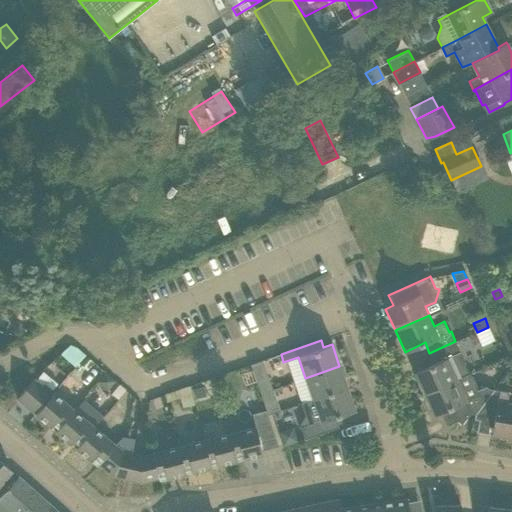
[(414,372),(423,394),(455,377),(468,371),(455,341),(429,353),(434,363),(414,372)]
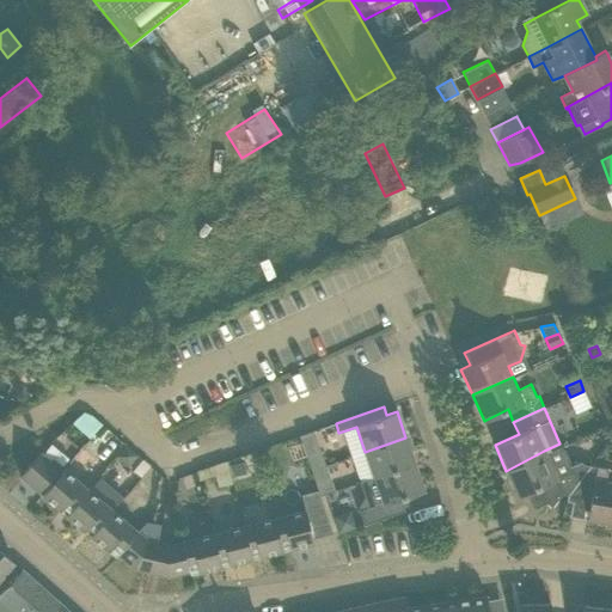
[(84,412),(72,423),(89,438),(101,424),(93,417),(90,415),(84,412)]
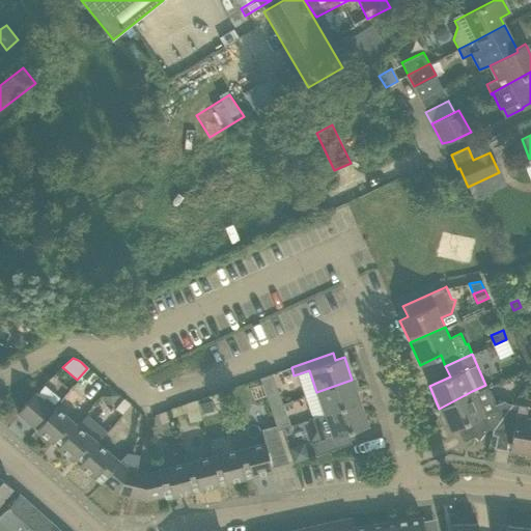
[(270,408),(282,403),(272,373),(259,379),(270,408)]
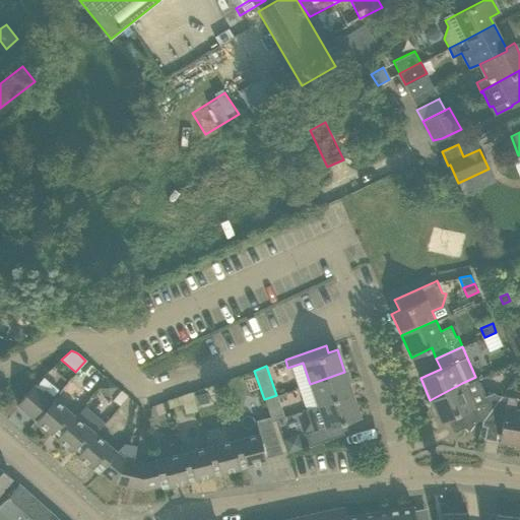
[(310,384),(319,405),(352,394),(344,372),(310,384)]
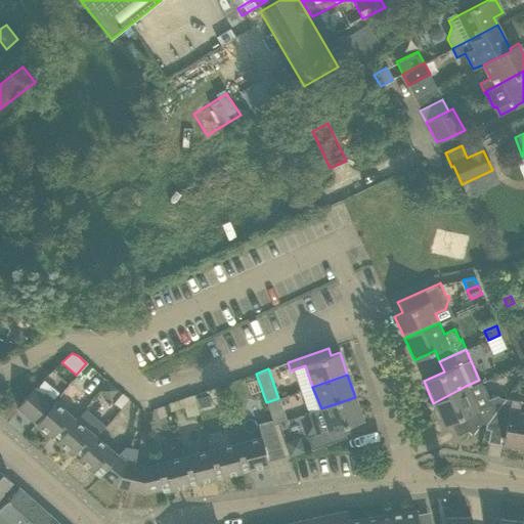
[(466,386),(433,403),(443,425),(462,417),(467,428),(478,423),(486,424),(499,405),(505,399),(501,398),(497,396),(487,400),(486,398),(488,397),(483,385),(481,385),(479,380),(466,386)]
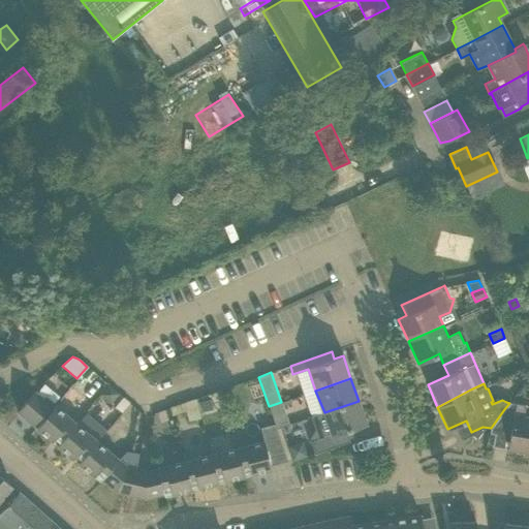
[(110,385),(101,395),(111,404),(119,394),(110,385)]
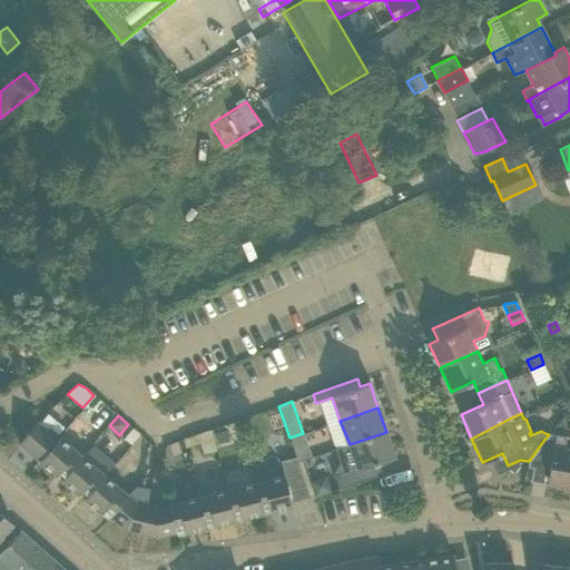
[(38,460),(58,436),(49,428),(47,430),(37,422),(18,443),(38,460)]
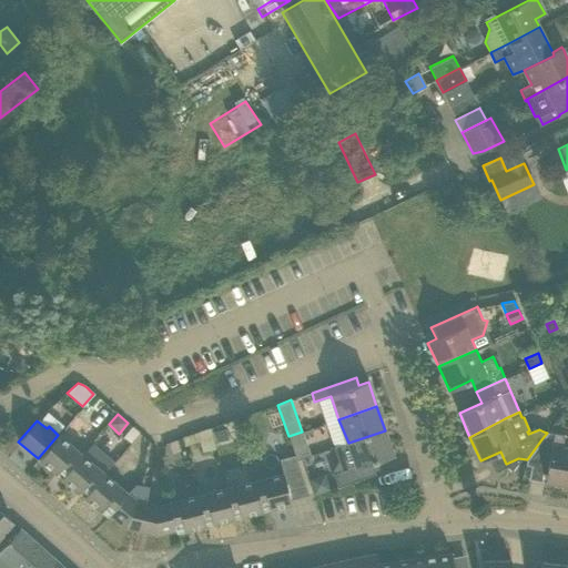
[(224,428),(212,432),(215,440),(226,437),(224,428)]
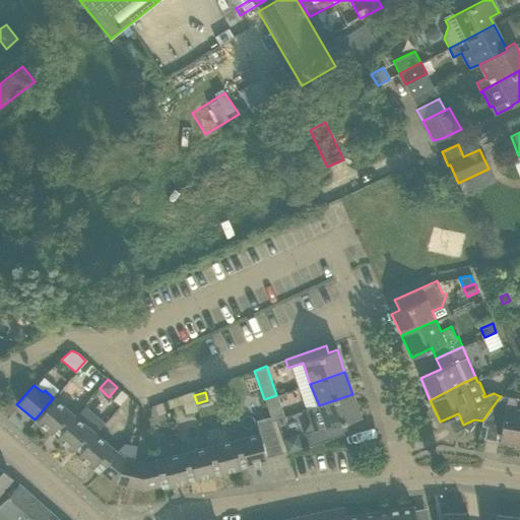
[(319,405),(304,410),(309,425),(304,434),(308,446),(309,446),(318,443),(343,434),(340,424),(360,416),(352,394),(319,405)]
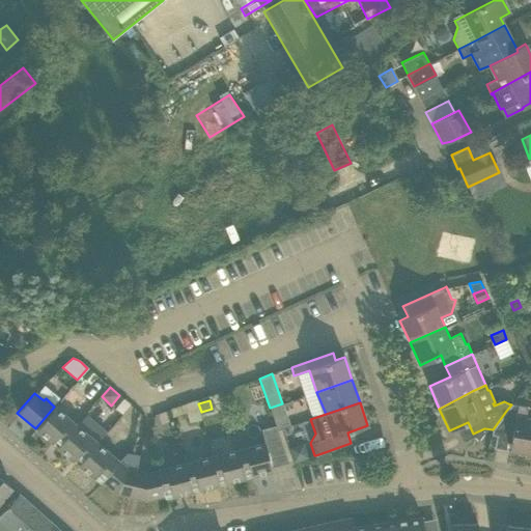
[(276,426),(278,430),(289,426),(285,413),(282,403),(270,408),(276,426)]
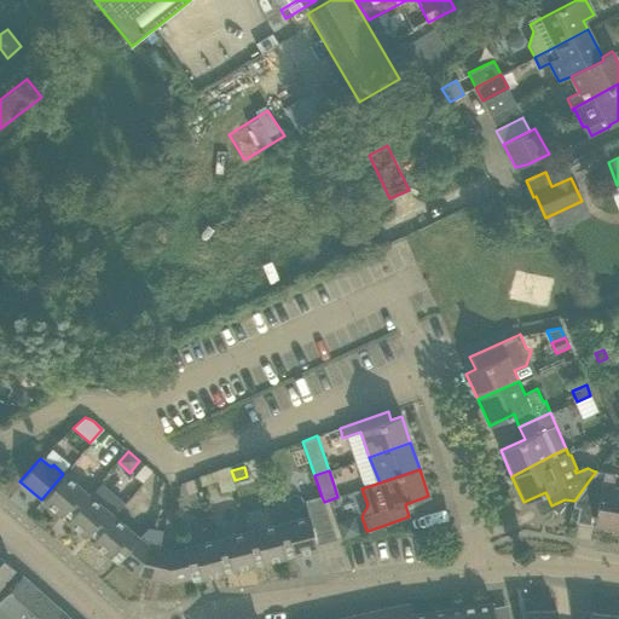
[(590,479),(574,501),(597,505),(594,526),(618,530),(618,489),(613,487),(614,474),(596,472),(590,479)]
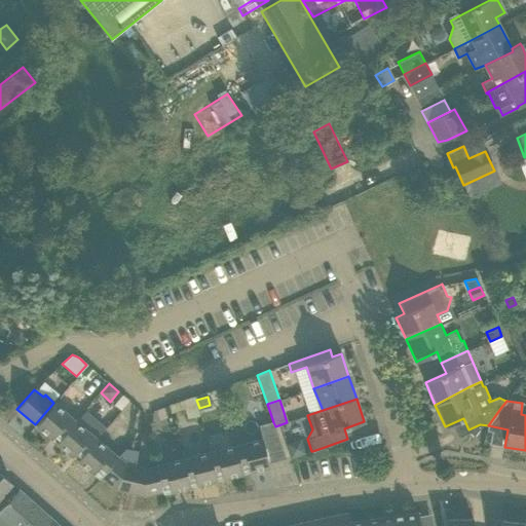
[(76,421),(53,403),(35,424),(58,443),(76,421)]
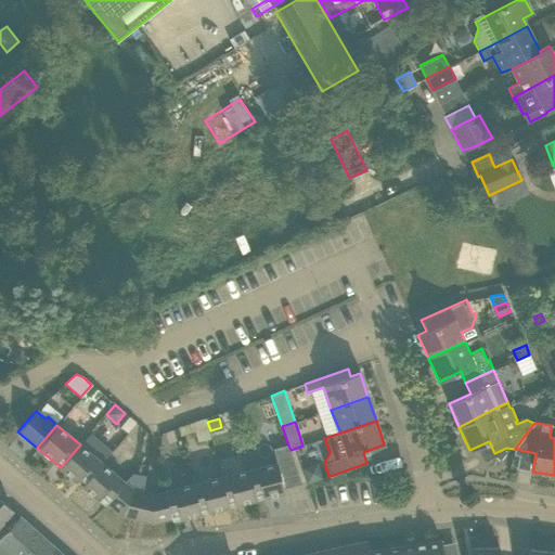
[(82,487),(102,463),(111,452),(89,434),(80,444),(61,467),(82,487)]
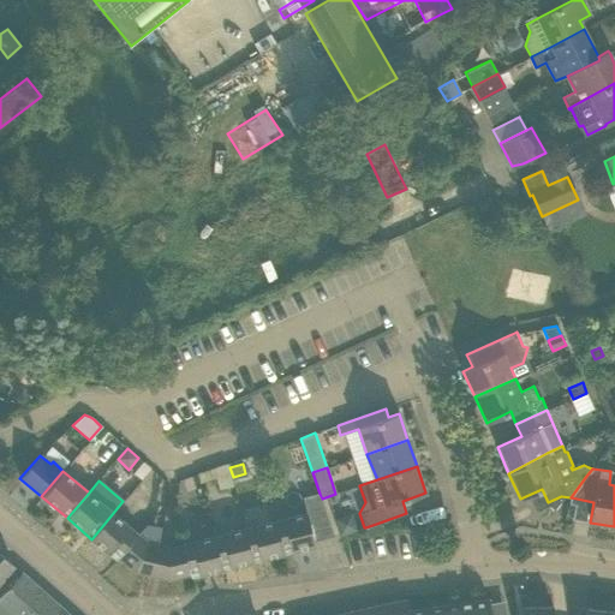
[(303,497),(306,513),(308,517),(326,512),(322,499),(320,494),(303,497)]
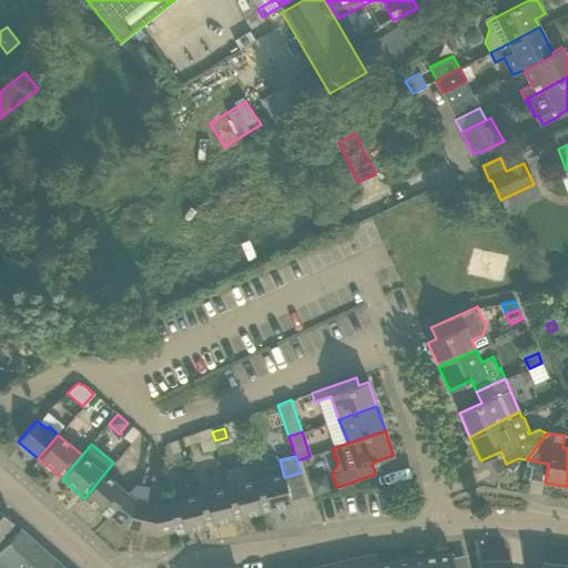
[(127,493),(104,474),(84,498),(107,517),(109,515),(108,514),(127,493)]
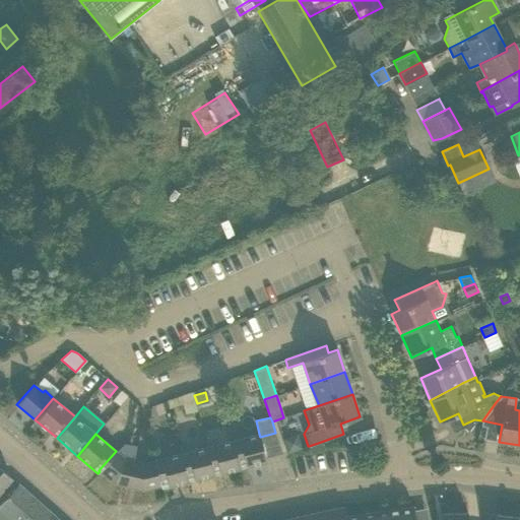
[(257,434),(233,440),(240,467),(266,461),(260,437),(259,434),(257,434)]
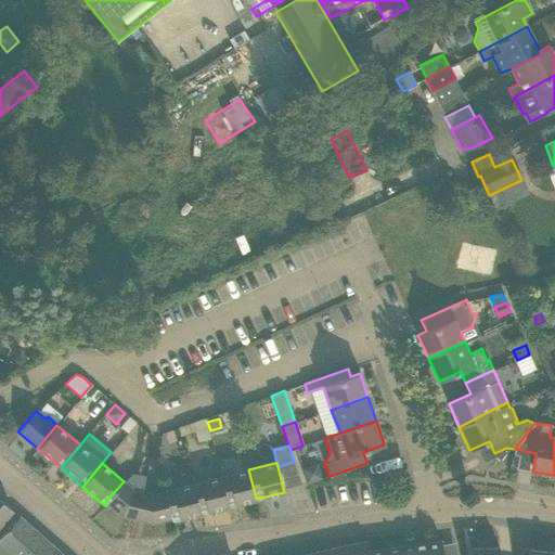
[(318,464),(301,468),(307,483),(322,478),(318,464)]
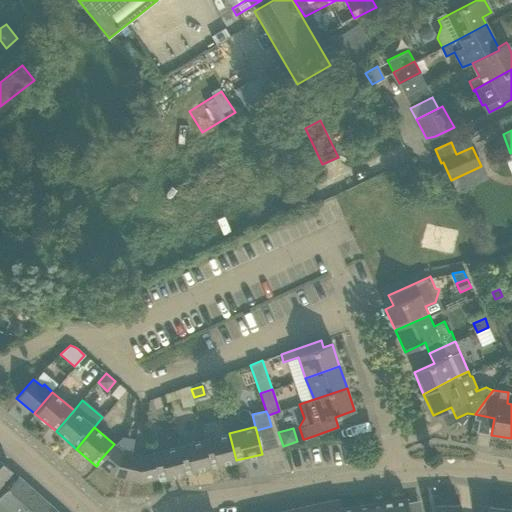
[(229,433),(203,440),(210,467),(236,460),(229,433)]
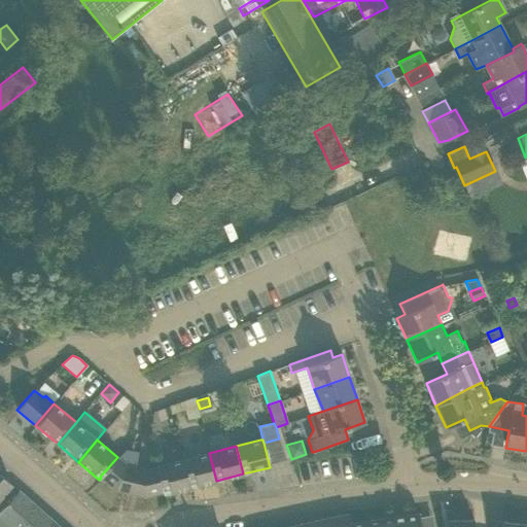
[(216,481),(209,453),(182,459),(189,488),(216,481)]
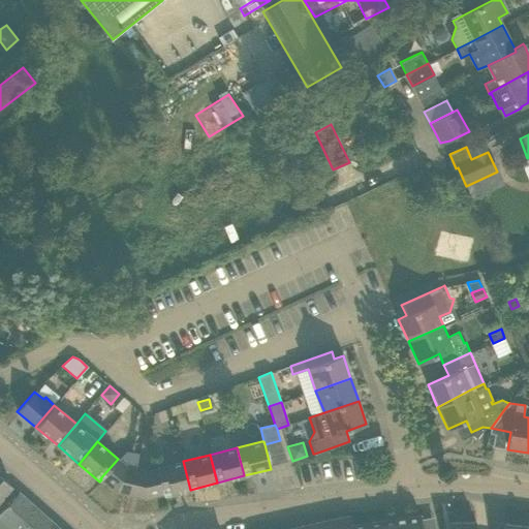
[(116,491),(130,495),(136,469),(127,467),(118,459),(100,478),(101,479),(116,491)]
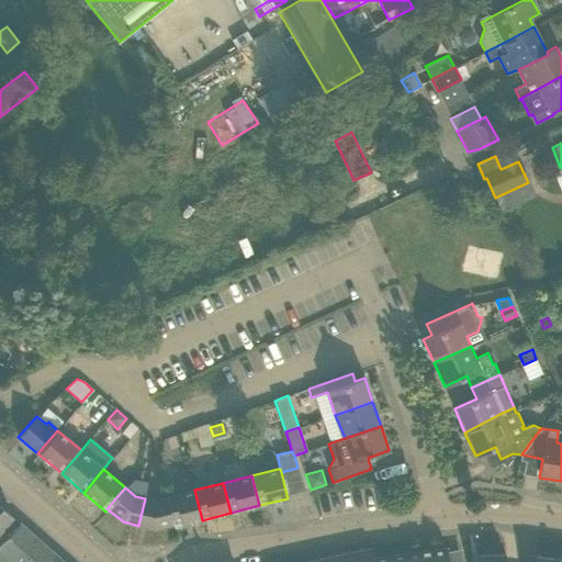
[(173,527),(202,520),(194,490),(166,497),(173,525),(173,527)]
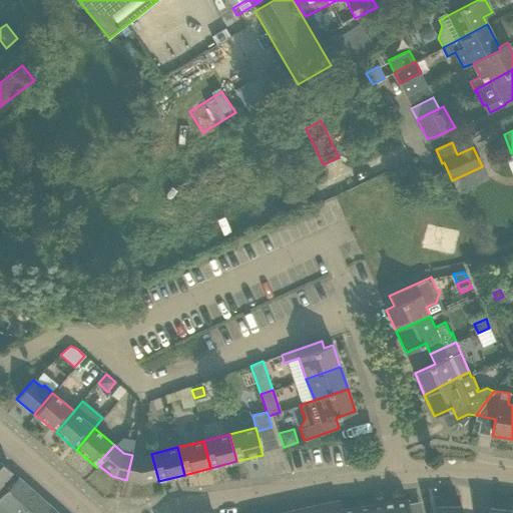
[(132,455),(126,480),(140,483),(158,479),(151,454),(140,457),(132,455)]
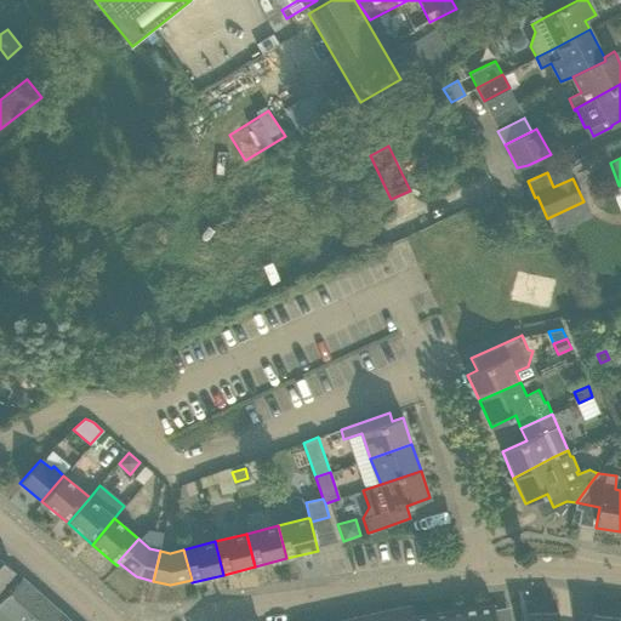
[(0,588),(16,571),(0,558),(0,588)]
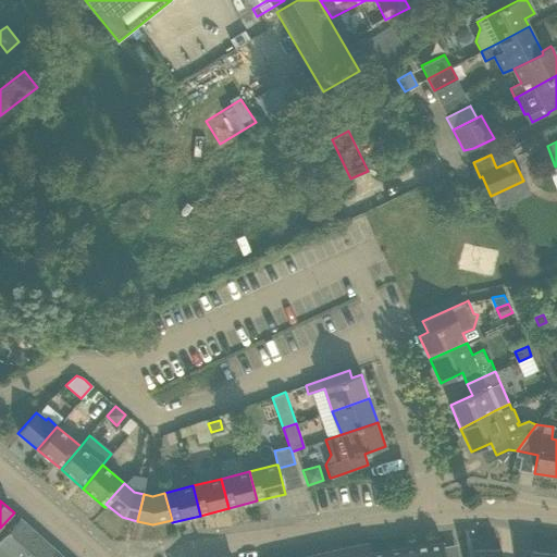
[(20,518),(4,534),(0,540),(0,556),(47,556),(54,549),(38,535),(20,518)]
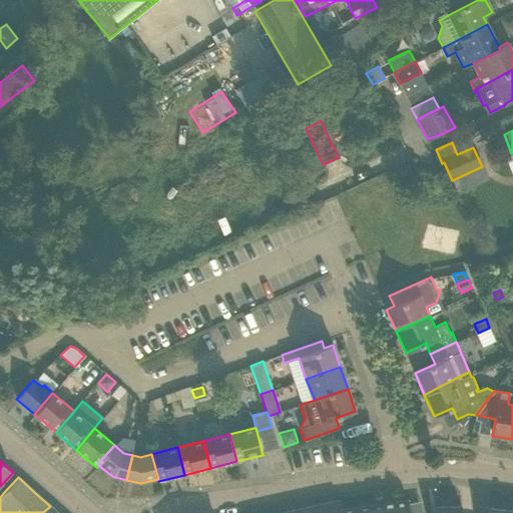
[(410,512),(408,499),(369,505),(370,512),(410,512)]
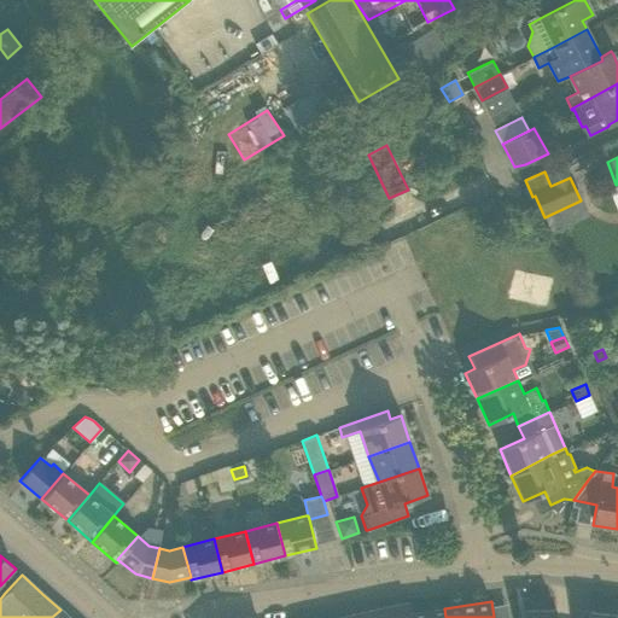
[(408,602),(360,613),(361,617),(410,617),(410,613),(408,602)]
